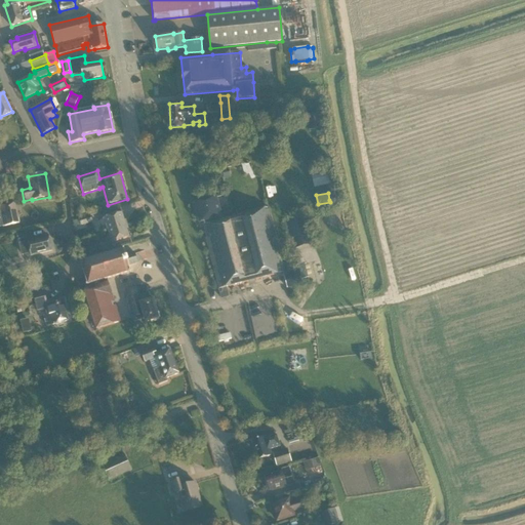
[(223,219),(216,197),(197,202),(200,211),(197,212),(200,223),(203,221),(207,238),(205,238),(219,289),(285,272),(268,207),(223,219)]
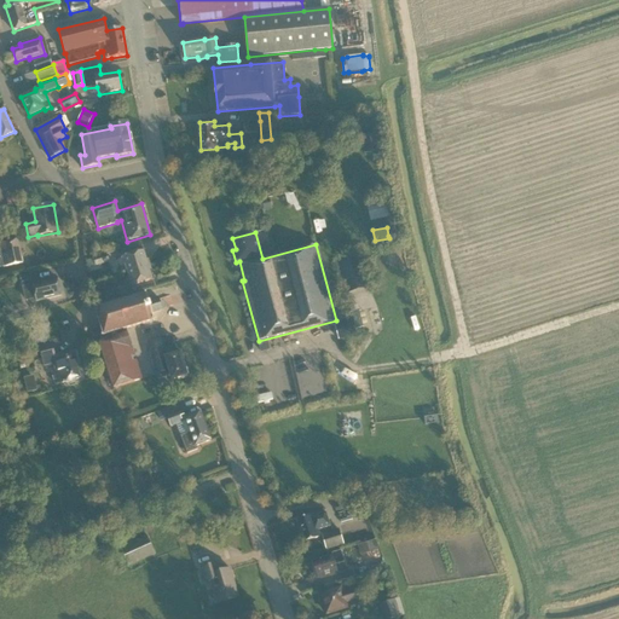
[(0,267),(23,264),(18,239),(0,243),(0,267)]
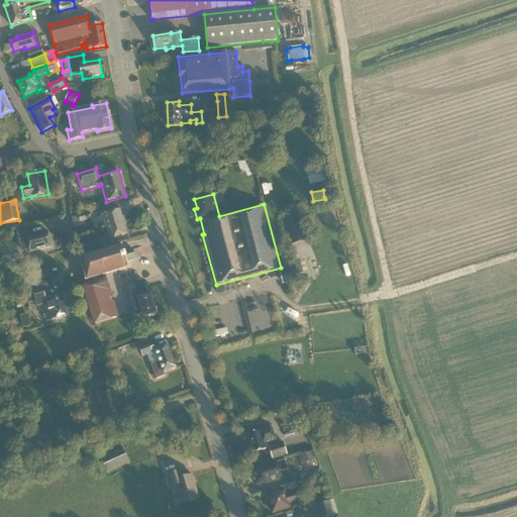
[(107,227),(124,221),(120,209),(103,215),(103,216),(97,218),(99,223),(105,221),(107,227)]
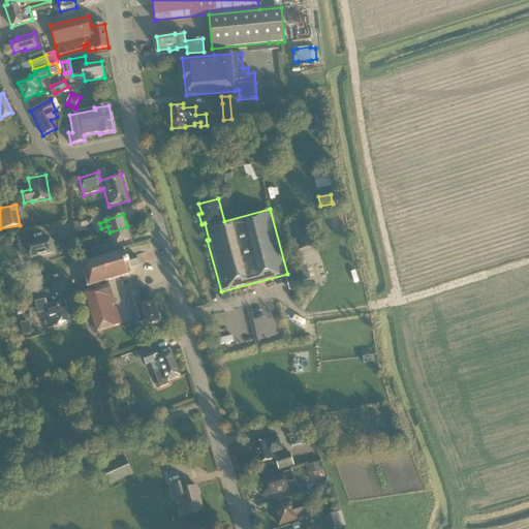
[(80,221),(82,227),(94,224),(92,217),(80,221)]
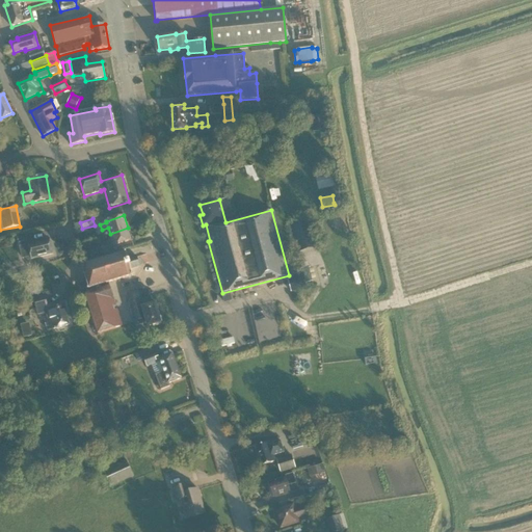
[(113,246),(131,240),(128,228),(110,234),(111,239),(106,241),(107,246),(113,245),(113,246)]
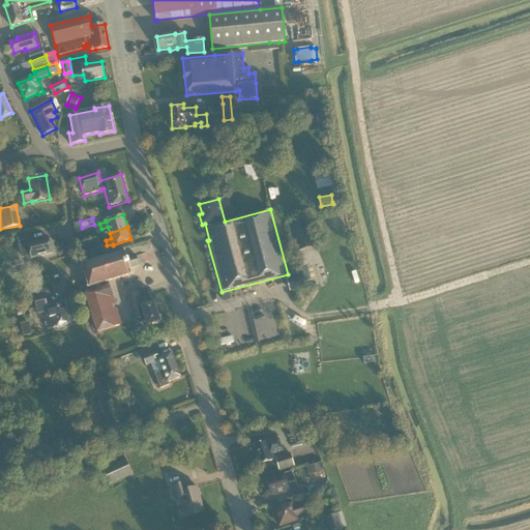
[(33,242),(31,234),(17,237),(19,245),(28,243),(31,259),(53,254),(49,238),(33,242)]
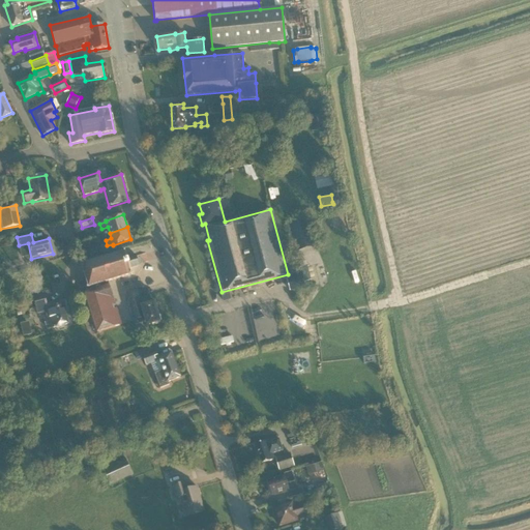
[(90,252),(92,259),(104,255),(101,248),(90,252)]
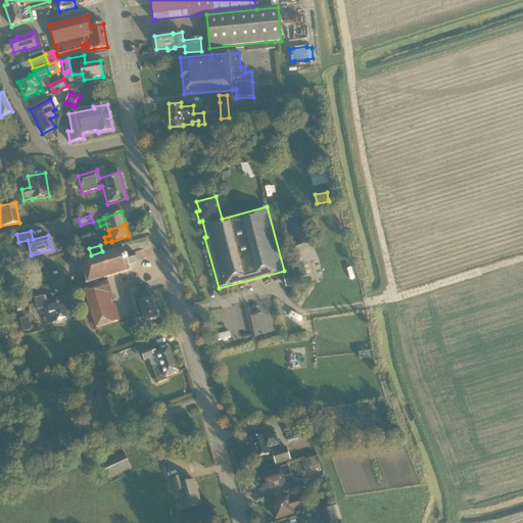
[(126,254),(124,248),(81,262),(86,277),(81,279),(82,289),(84,288),(96,328),(121,321),(117,313),(115,304),(112,305),(108,293),(111,292),(107,278),(131,271),(129,265),(137,263),(134,251),(126,254)]
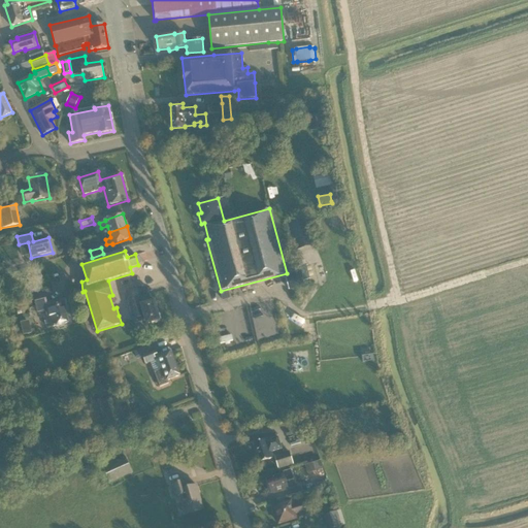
[(293,255),(286,257),(290,272),(297,271),(293,255)]
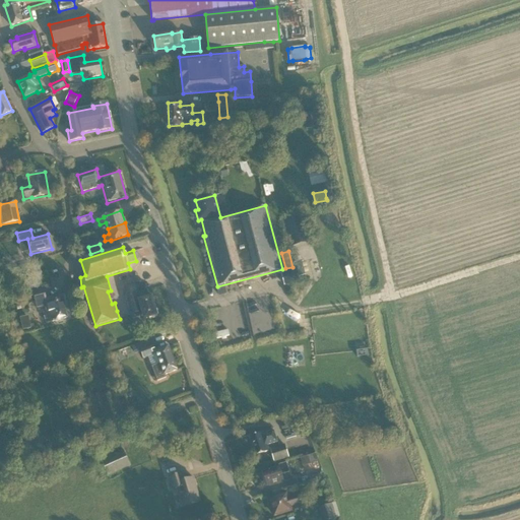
[(305,273),(302,263),(302,261),(296,263),(300,277),(306,275),(305,273)]
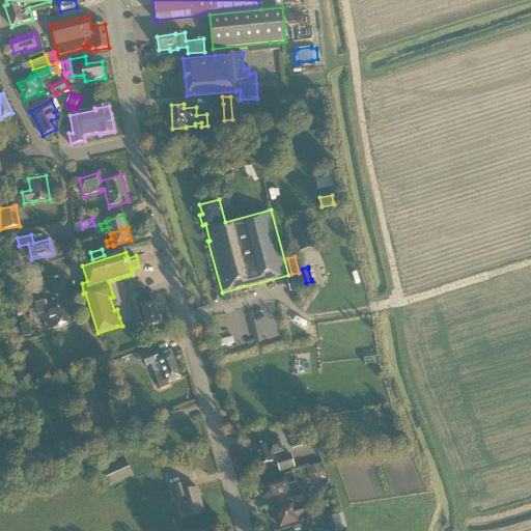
[(7,268),(1,270),(3,278),(9,276),(7,268)]
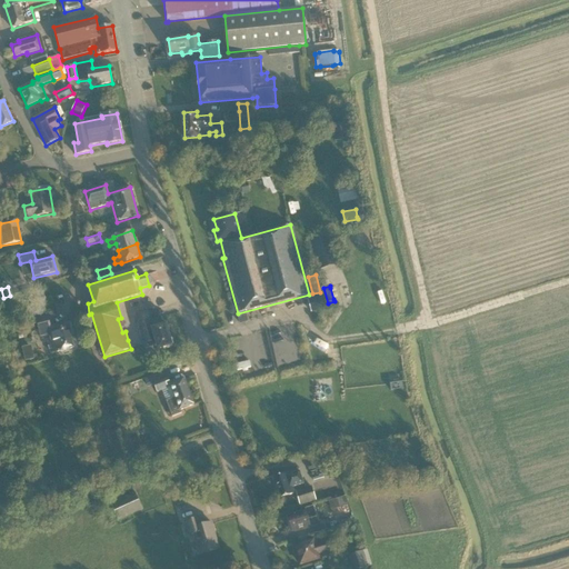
[(325,309),(321,296),(308,299),(312,312),(325,309)]
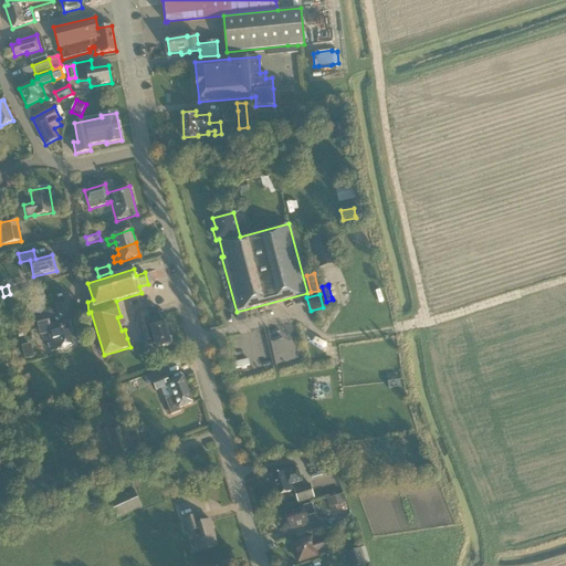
[(152,327),(147,311),(135,314),(144,347),(156,344),(157,348),(171,345),(166,323),(152,327)]
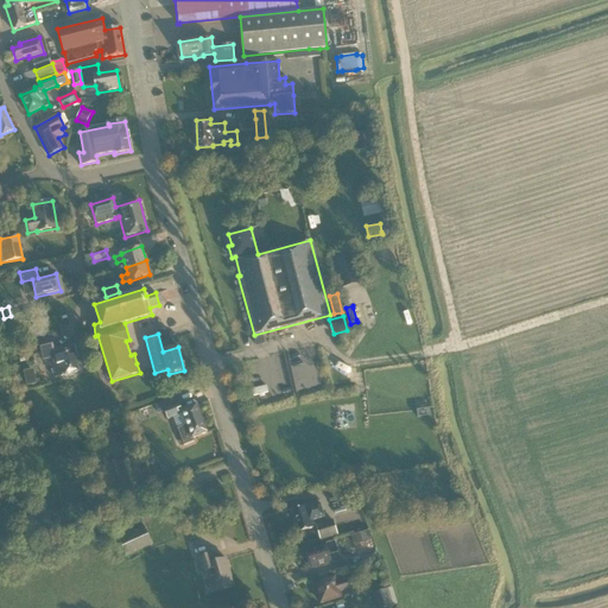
[(55,352),(51,339),(39,342),(44,360),(56,358),(57,365),(51,366),(55,378),(61,377),(80,372),(74,347),(55,352)]
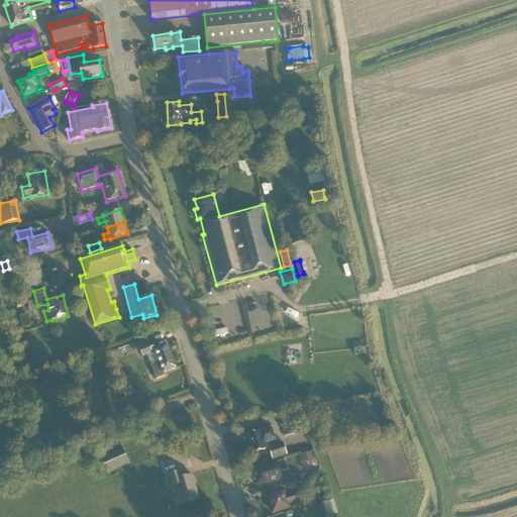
[(22,314),(24,327),(33,326),(31,313),(22,314)]
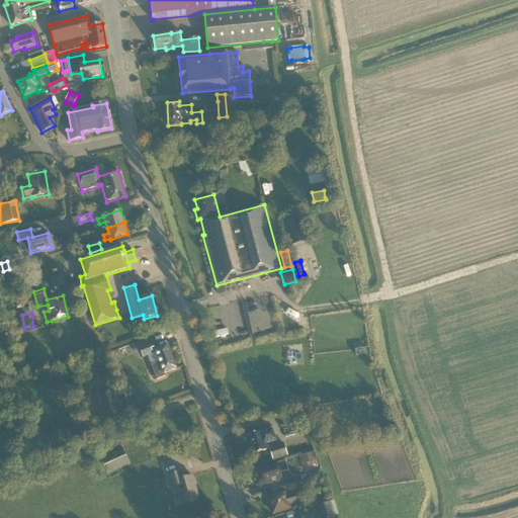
[(156,352),(160,362),(152,365),(157,379),(166,376),(165,373),(176,368),(168,345),(155,350),(153,343),(140,348),(143,357),(156,352)]
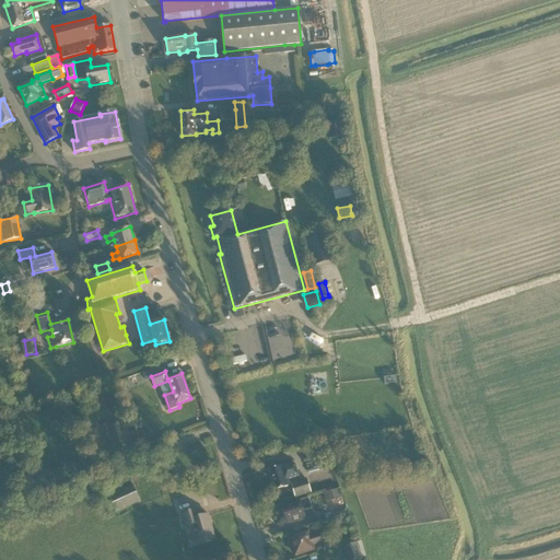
[(125,410),(117,389),(109,392),(113,401),(112,401),(116,413),(125,410)]
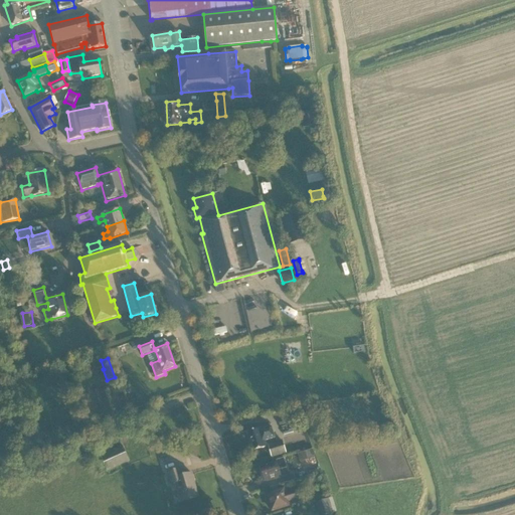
[(247,432),(253,451),(267,447),(265,441),(275,438),(272,426),(260,430),(259,428),(247,432)]
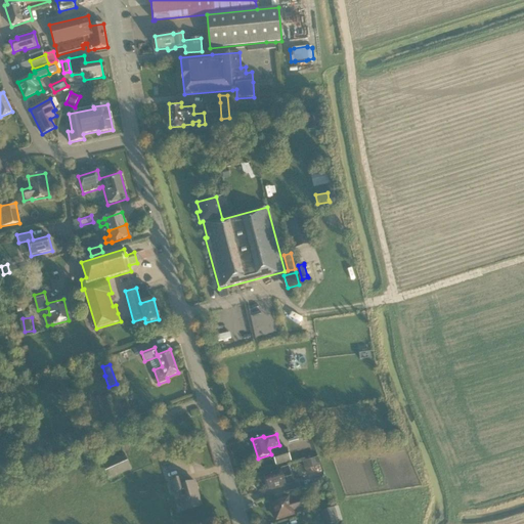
[(272,452),(276,466),(292,462),(288,447),(272,452)]
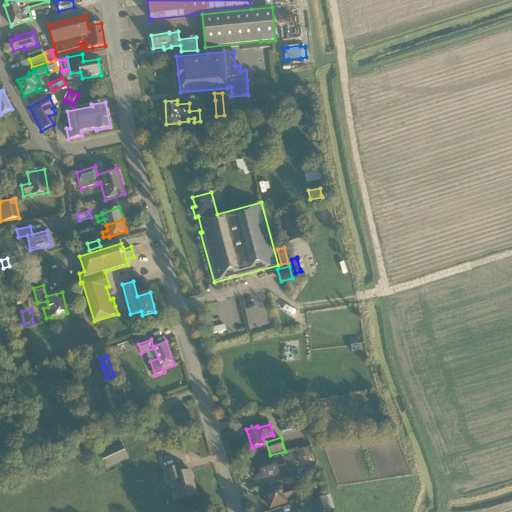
[(129,458),(122,443),(100,453),(107,468),(129,458)]
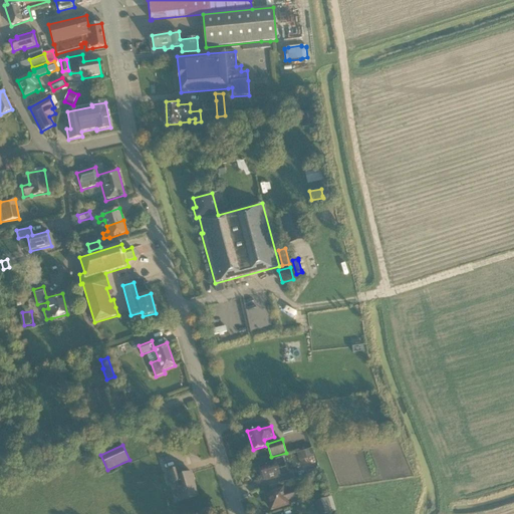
[(259,467),(264,481),(281,476),(279,469),(286,467),(283,457),(276,460),(276,462),(259,467)]
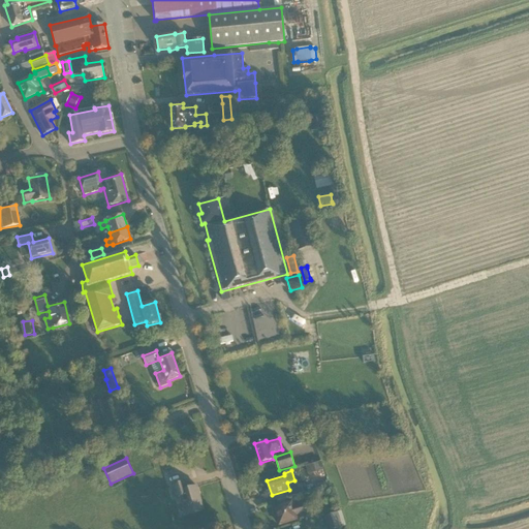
[(187,489),(185,481),(172,486),(176,498),(181,496),(186,516),(204,510),(197,487),(187,489)]
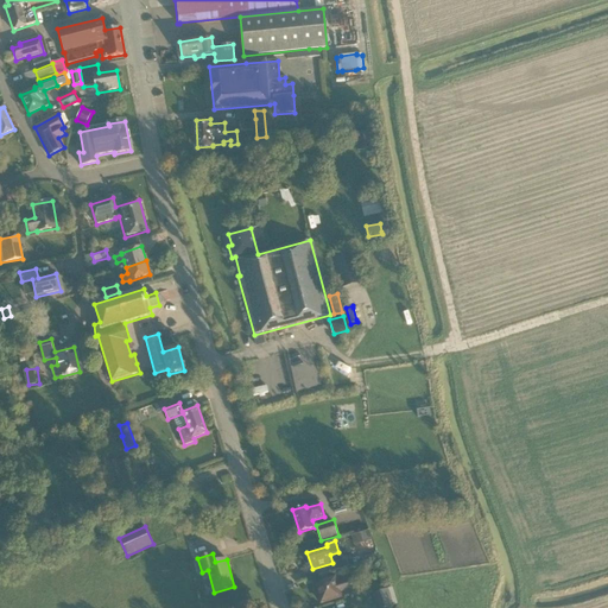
[(335,562),(337,570),(349,567),(347,558),(335,562)]
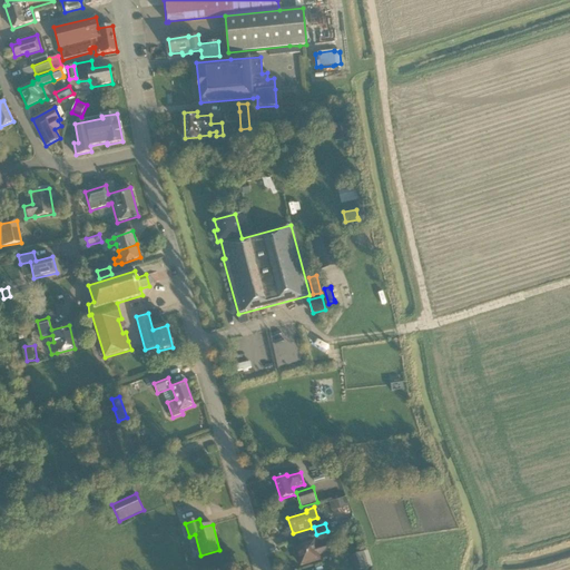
[(315,547),(314,541),(295,547),(301,566),(320,560),(318,554),(328,551),(326,543),(315,547)]
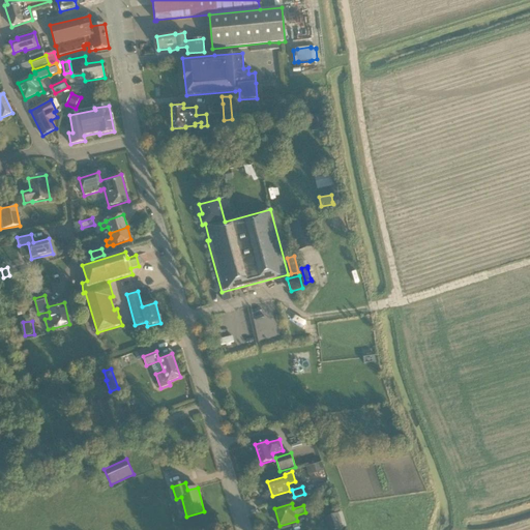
[(336,529),(343,528),(339,513),(325,518),(328,529),(336,529)]
